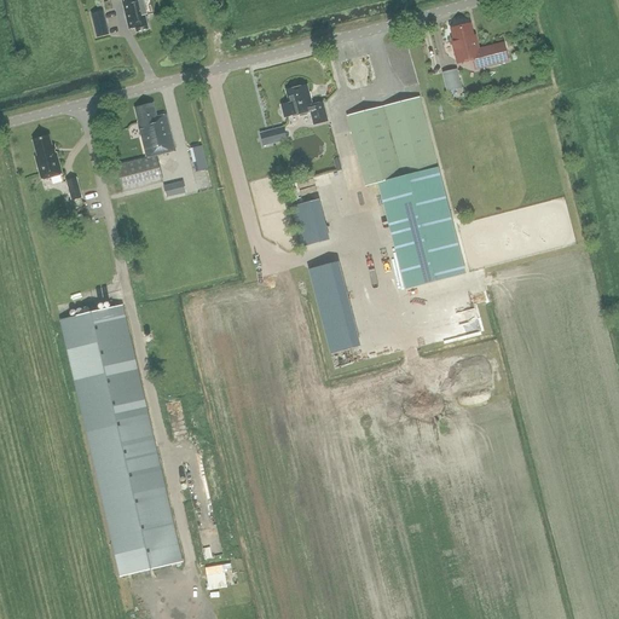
[(148,16),(143,0),(126,0),(122,1),(129,29),(136,28),(137,32),(148,29),(144,17),(148,16)]
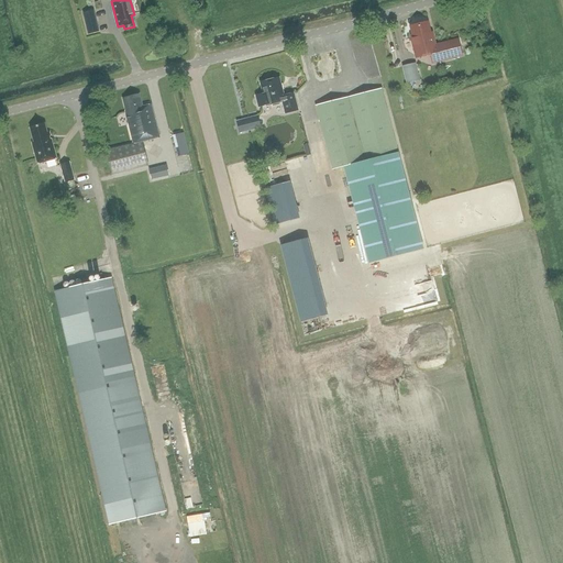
[(99,32),(95,10),(83,13),(88,34),(99,32)]
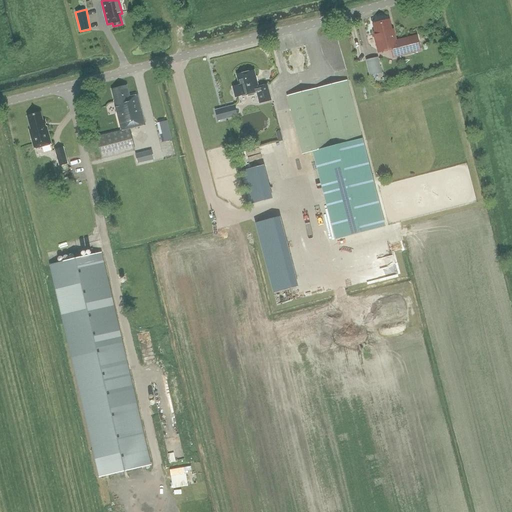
[(417,35),(395,41),(392,30),(390,30),(387,21),(375,24),(376,32),(374,32),(379,53),(392,50),(393,56),(420,50),(417,35)]
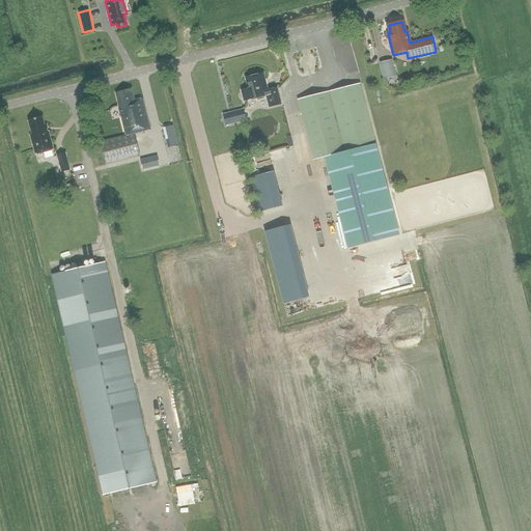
[(392,60),(380,63),(384,79),(396,76),(392,60)]
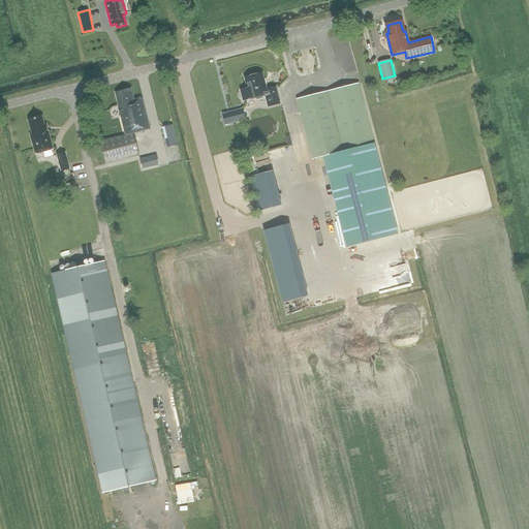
[(247,88),(240,89),(243,101),(250,99),(250,100),(266,96),(269,107),(280,104),(276,88),(267,90),(262,73),(245,78),(247,88)]
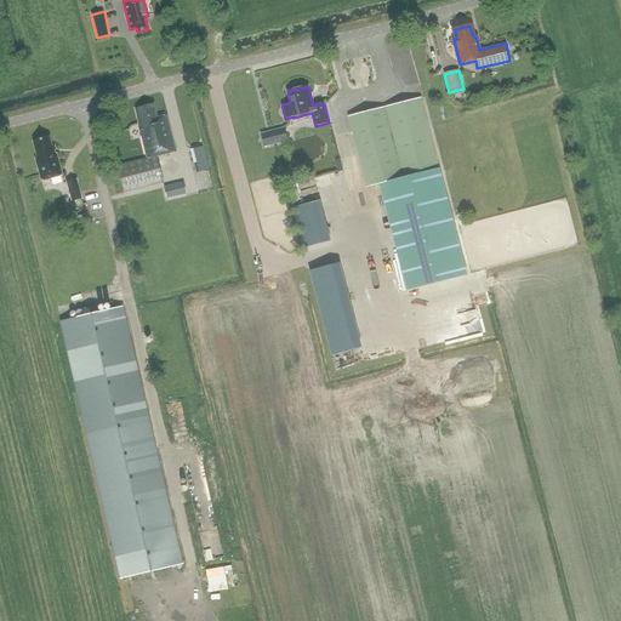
[(366,188),(380,184),(408,289),(467,274),(439,169),(421,98),(348,118),(366,188)]
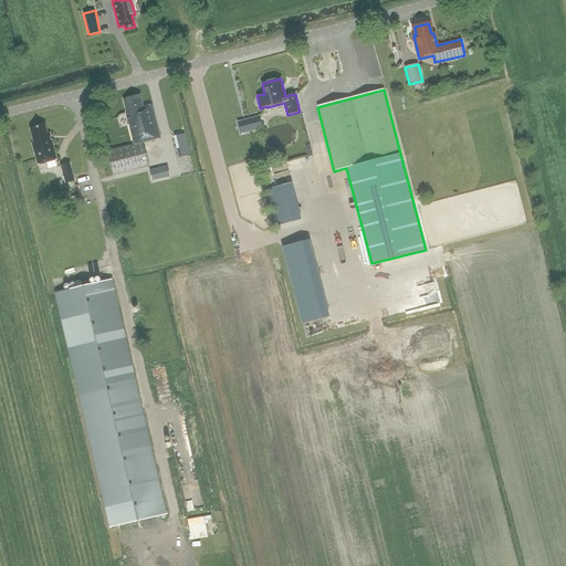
[(126,115),(132,134),(134,145),(107,152),(113,176),(149,167),(143,143),(160,138),(153,105),(143,108),(139,95),(124,100),(127,114),(126,115)]
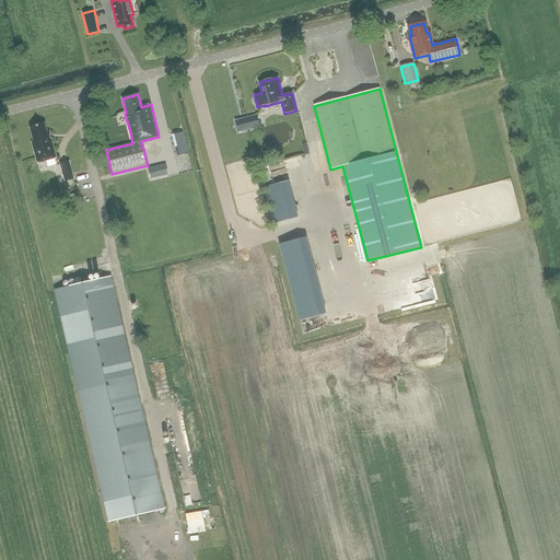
[(259,127),(256,115),(235,121),(238,132),(259,127)]
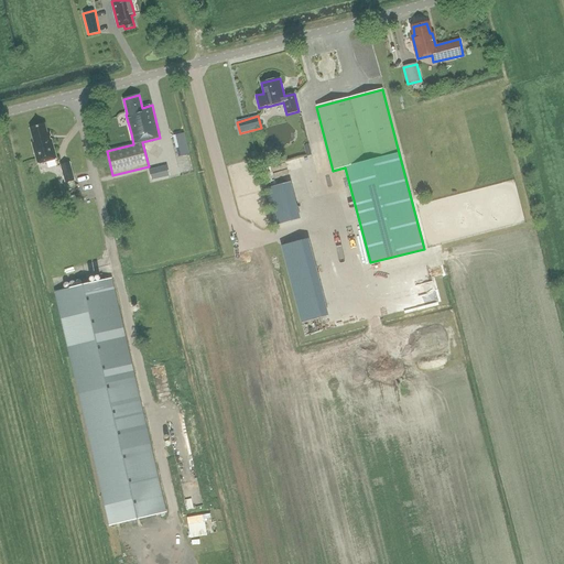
[(38,164),(57,159),(50,133),(47,133),(45,125),(30,128),(34,143),(32,143),(38,164)]
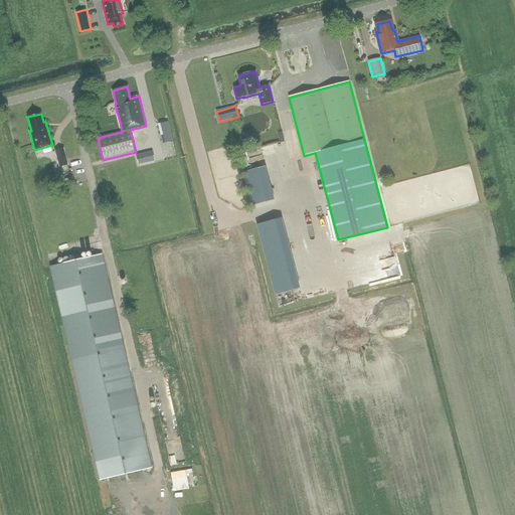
[(158,124),(161,136),(171,133),(168,121),(158,124)]
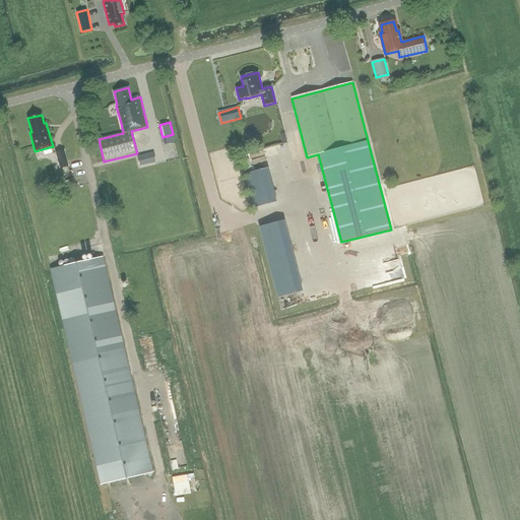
[(173,134),(163,137),(165,145),(175,142),(173,134)]
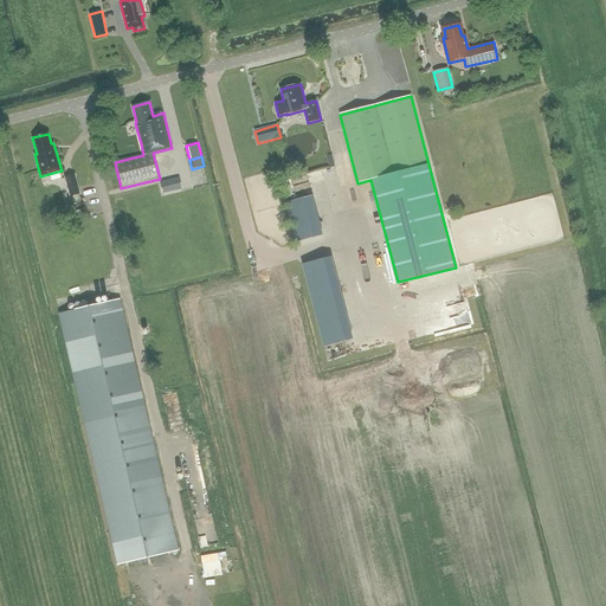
[(71,197),(81,194),(75,175),(65,178),(71,197)]
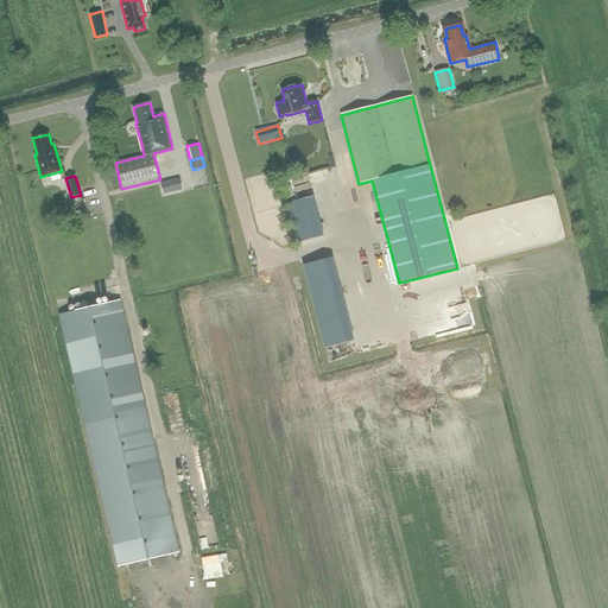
[(179,178),(160,182),(164,194),(183,189),(179,178)]
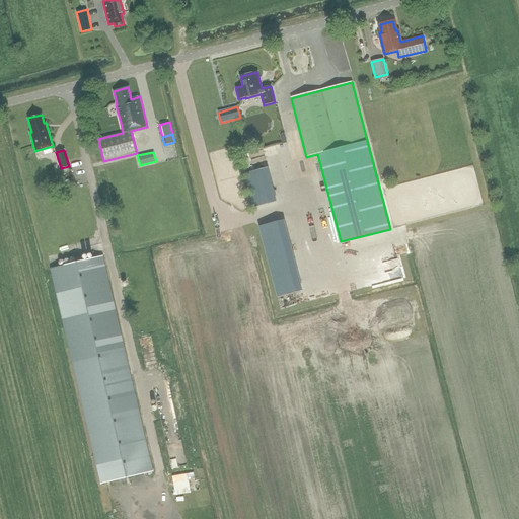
[(244,173),(252,207),(276,202),(268,167),(244,173)]
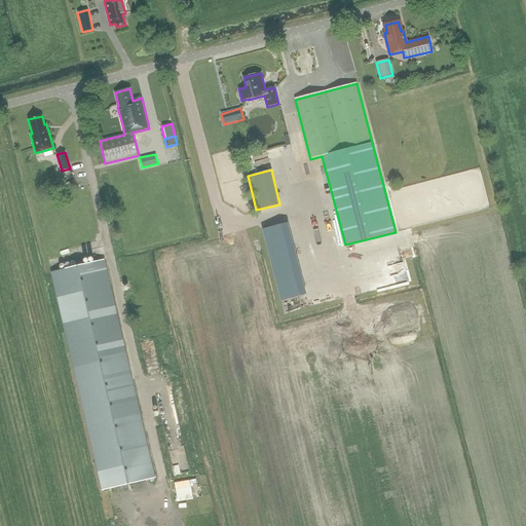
[(285,222),(262,228),(282,301),(305,295),(285,222)]
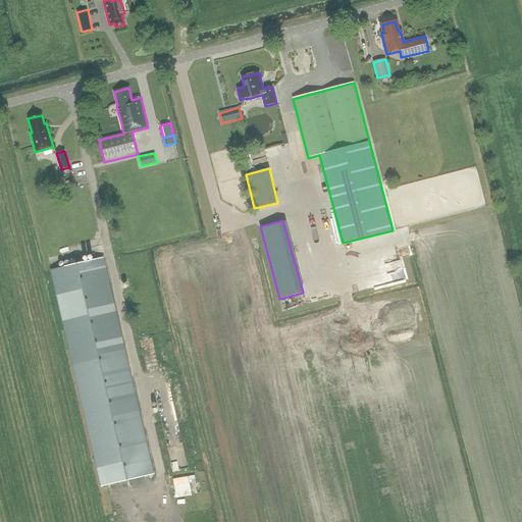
[(51,270),(101,486),(154,474),(104,258),(51,270)]
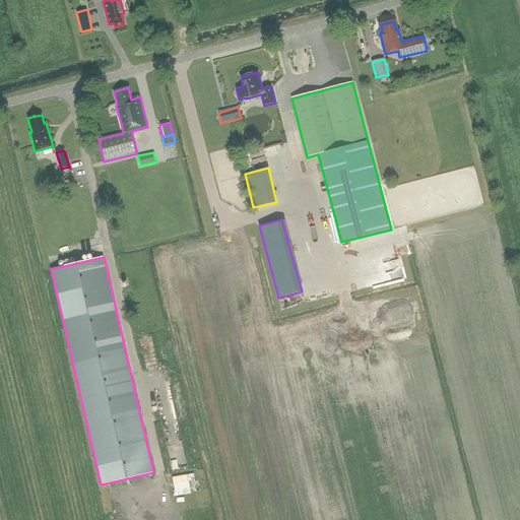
[(172,475),(175,495),(191,493),(189,478),(194,477),(194,472),(172,475)]
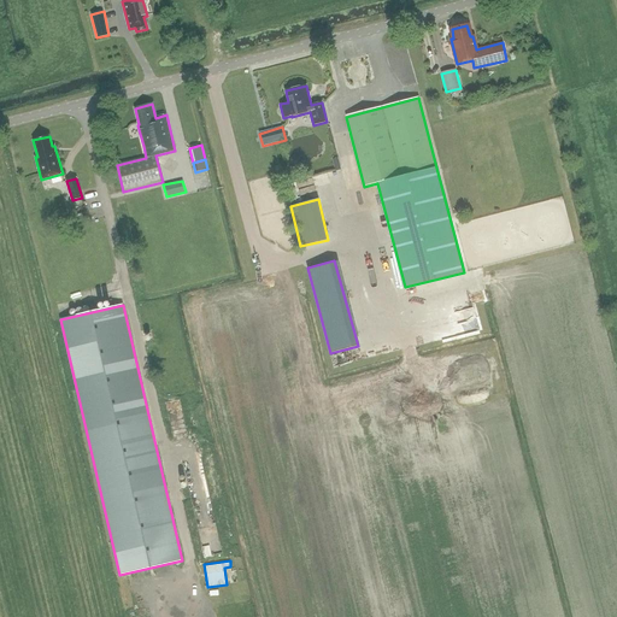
All buildings are outlined.
